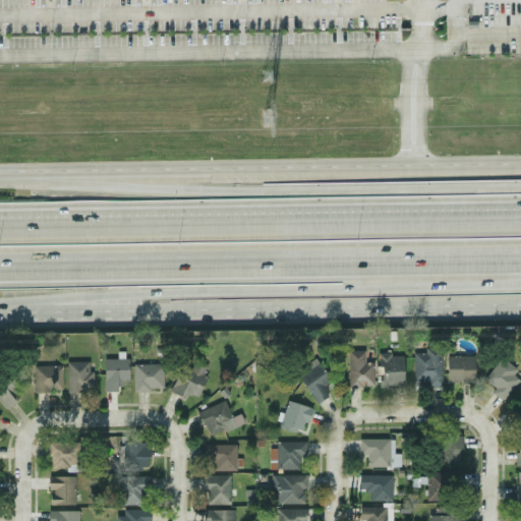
[(413,352),(412,386),(441,386),(442,349),(424,348),(424,352),(413,352)]
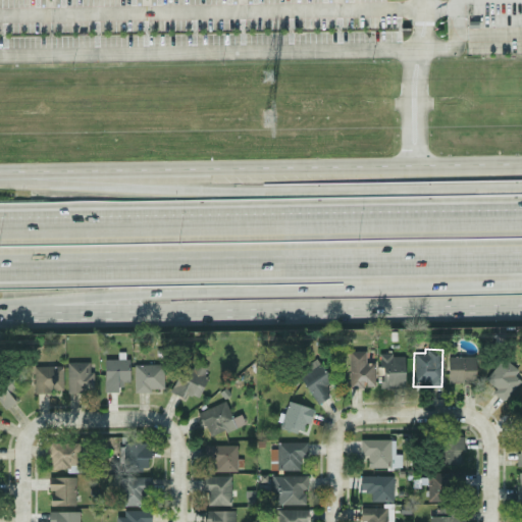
[(373,363),(365,363),(365,351),(348,351),(348,387),(374,387),(373,363)]
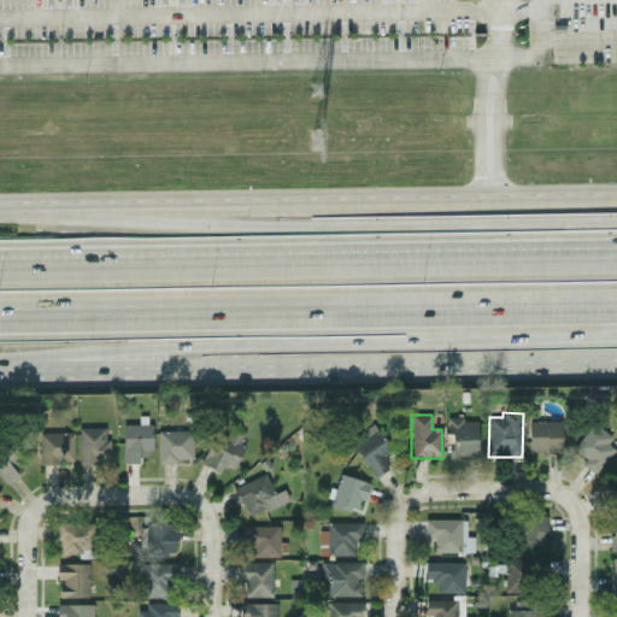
[(476,421),(462,422),(462,417),(450,417),(451,458),(477,458),(476,421)]
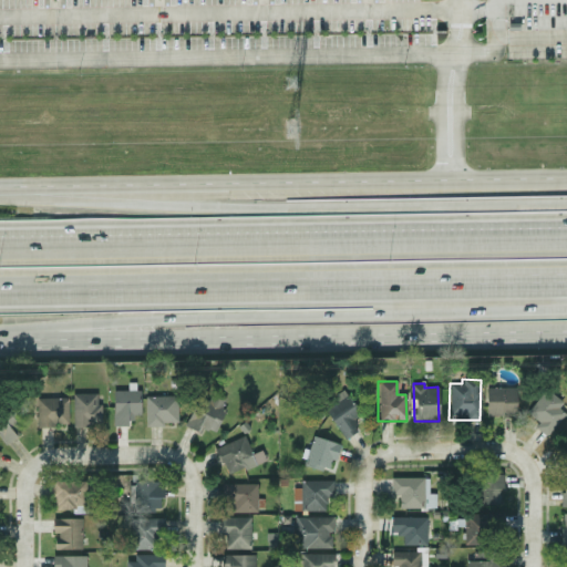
[(516,388),(485,387),(485,415),(515,415),(516,388)]
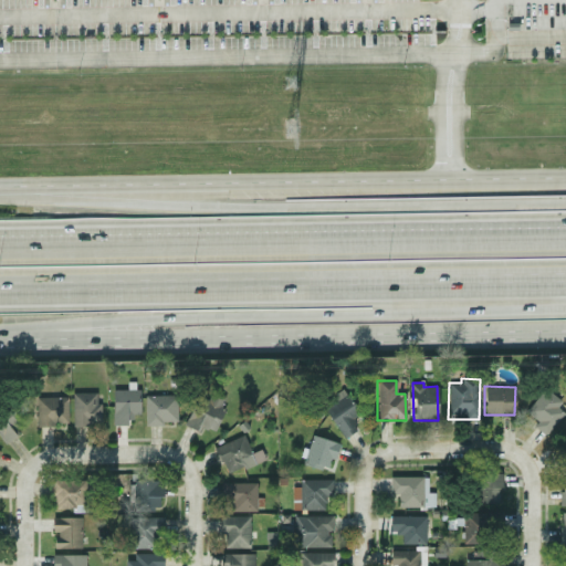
[(227,399),(199,387),(182,425),(200,432),(202,427),(212,431),(227,399)]
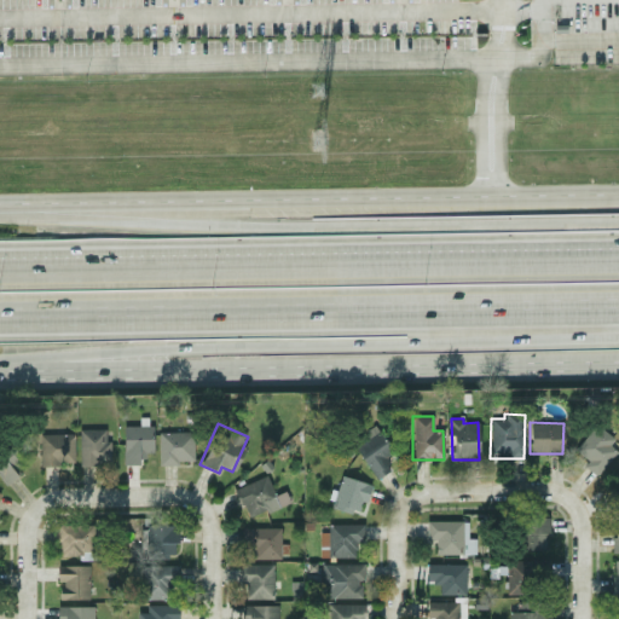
[(609,445),(613,439),(597,424),(571,453),(595,476),(617,452),(609,445)]
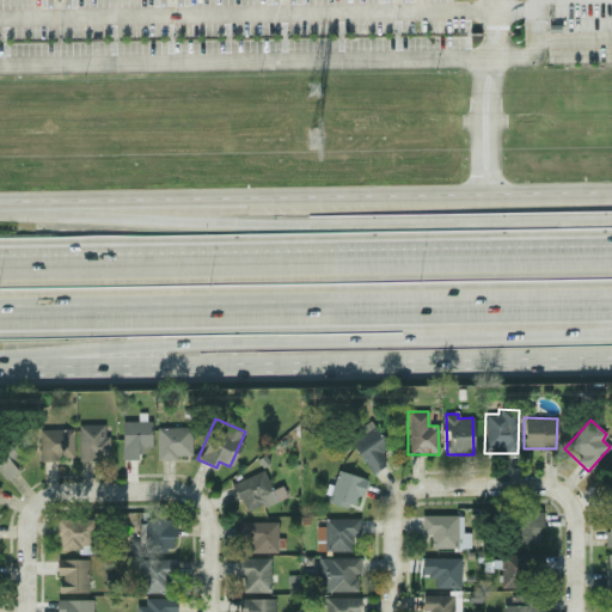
[(151,447),(151,421),(121,422),(122,460),(141,459),(141,448),(151,447)]
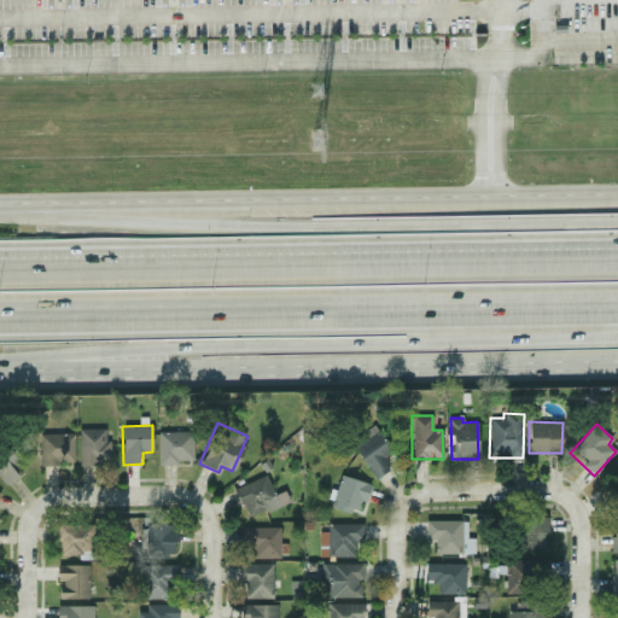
[(394,450),(373,425),(349,443),(377,478),(391,466),(384,458),(394,450)]
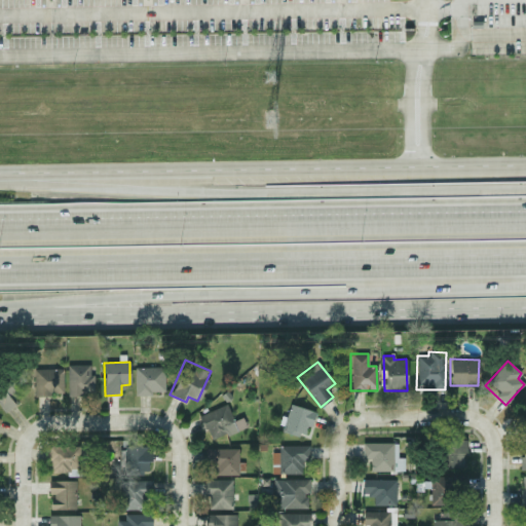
[(68,396),(92,396),(91,365),(67,365),(68,396)]
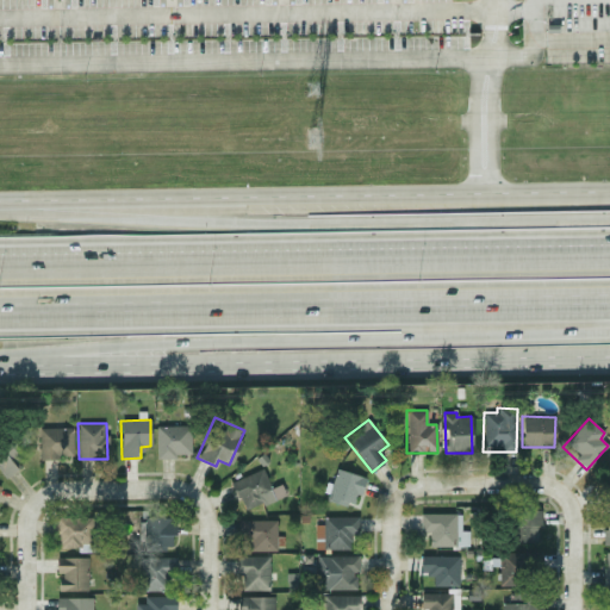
[(155,425),(156,459),(175,459),(175,454),(191,454),(190,425),(155,425)]
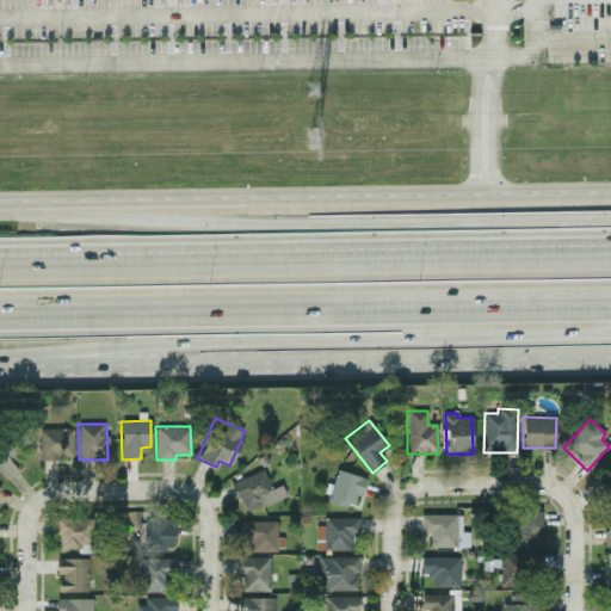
[(38,430),(39,461),(54,461),(54,457),(73,456),(72,429),(38,430)]
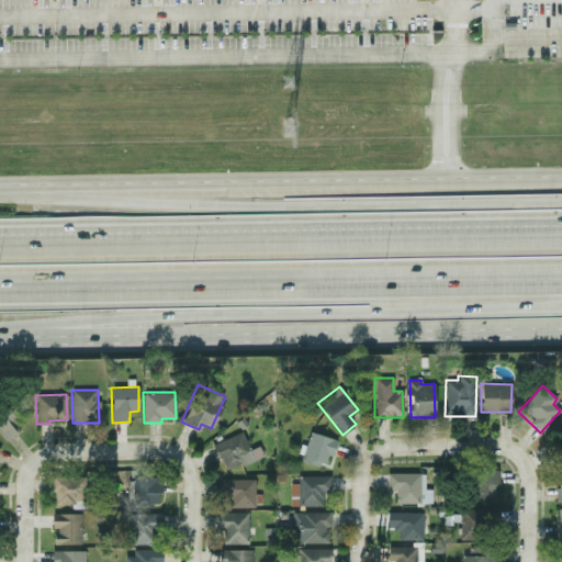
[(262,457),(258,446),(249,450),(240,433),(213,444),(225,472),(262,457)]
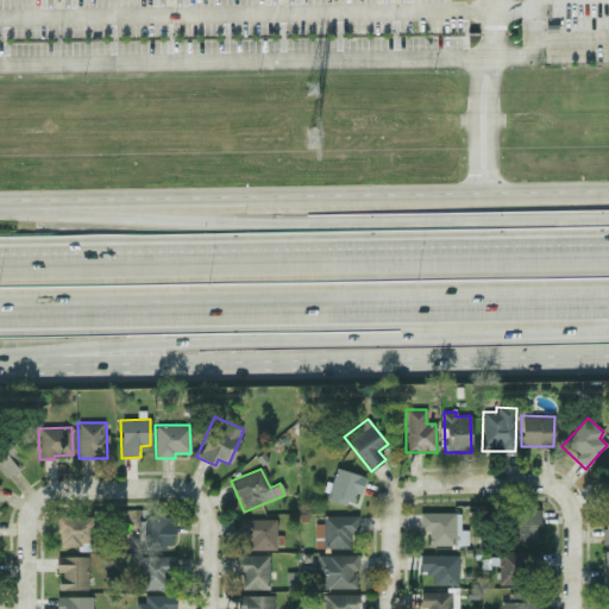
[(363,476),(334,469),(326,500),(355,507),(363,476)]
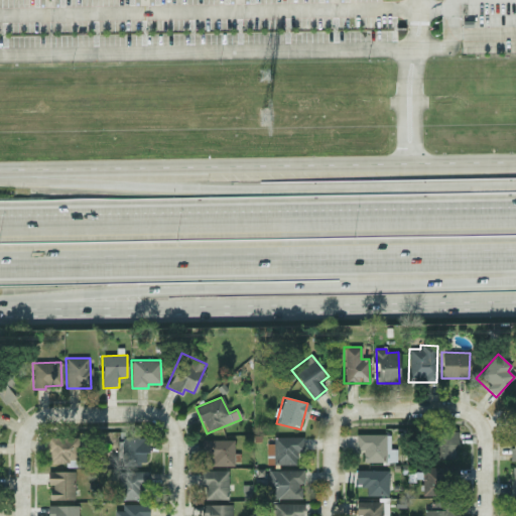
[(457,432),(432,431),(432,458),(456,459),(457,432)]
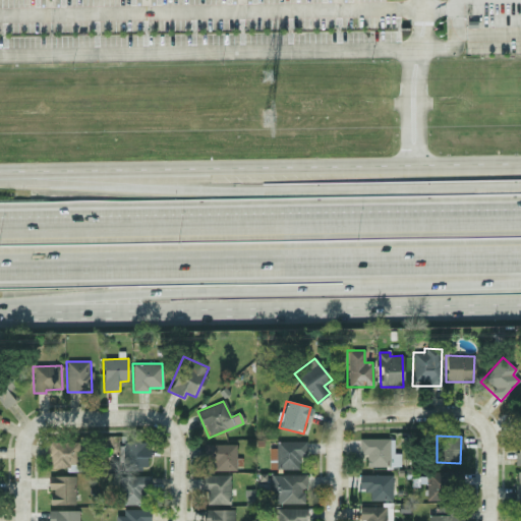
[(400,466),(399,454),(393,454),(393,439),(358,440),(358,456),(365,456),(366,467),(400,466)]
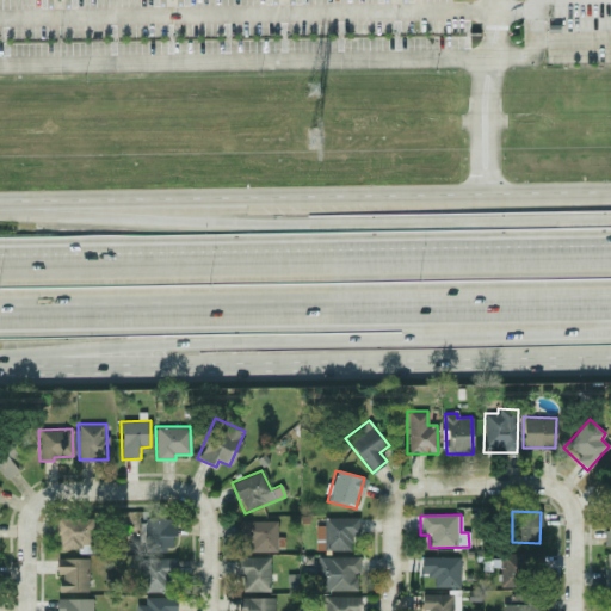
[(173,548),(174,518),(144,517),(144,547),(173,548)]
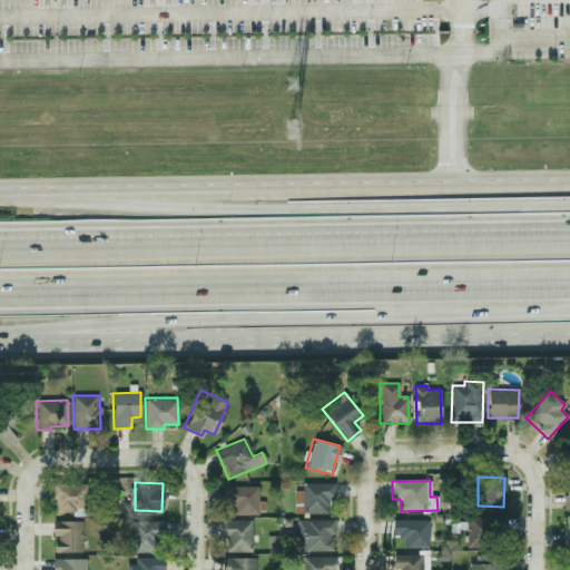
[(257,485),(225,487),(226,516),(257,514),(257,485)]
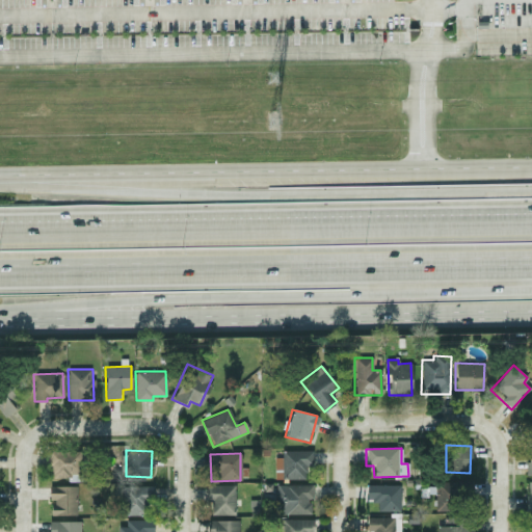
[(50,478),(69,479),(69,481),(78,482),(79,455),(51,454),(50,478)]
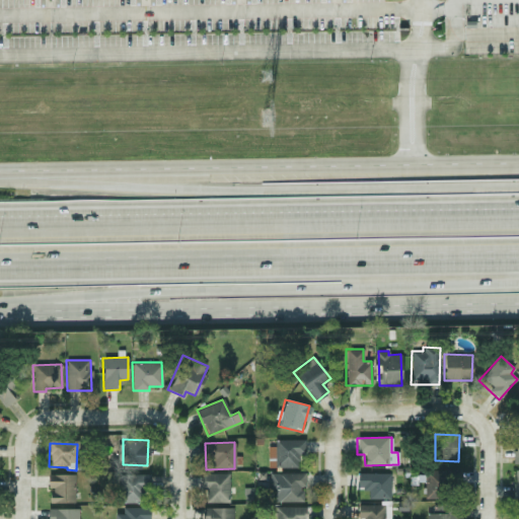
[(425,498),(448,499),(448,470),(425,470),(425,498)]
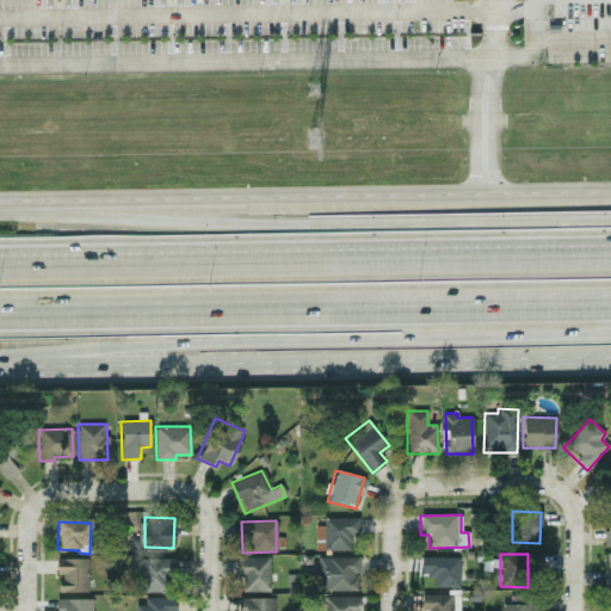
[(356,592),(356,573),(358,573),(359,557),(304,556),(303,573),(316,574),(316,591),(356,592)]
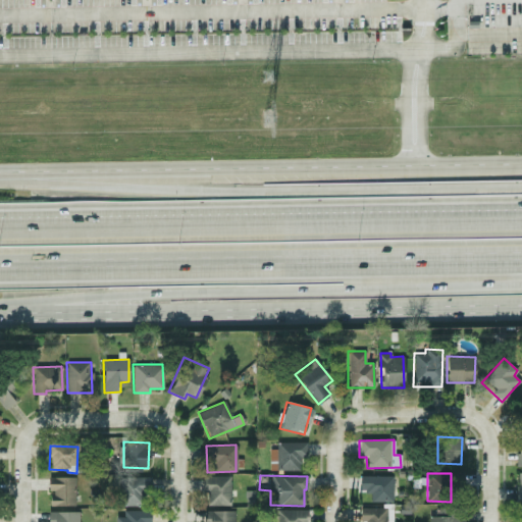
[(205,506),(230,506),(229,476),(205,476),(205,506)]
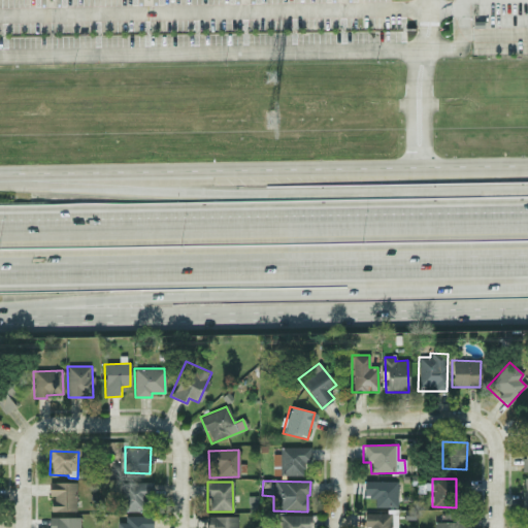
[(397,483),(364,482),(363,496),(373,496),(373,507),(396,507),(397,483)]
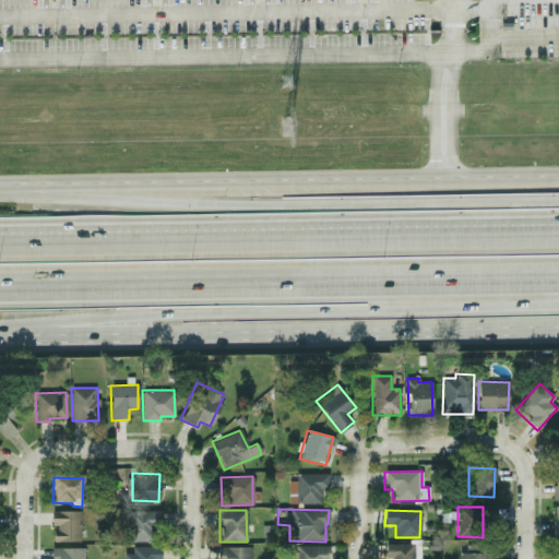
[(80,543),(81,511),(50,511),(50,526),(54,526),(52,542),(80,543)]
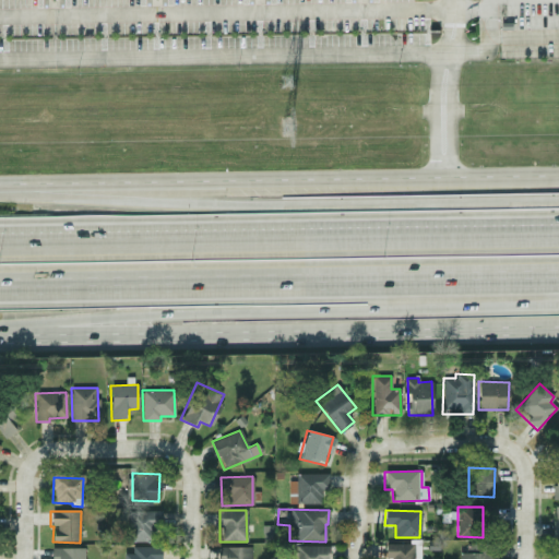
[(159,511),(131,511),(131,540),(159,542),(159,511)]
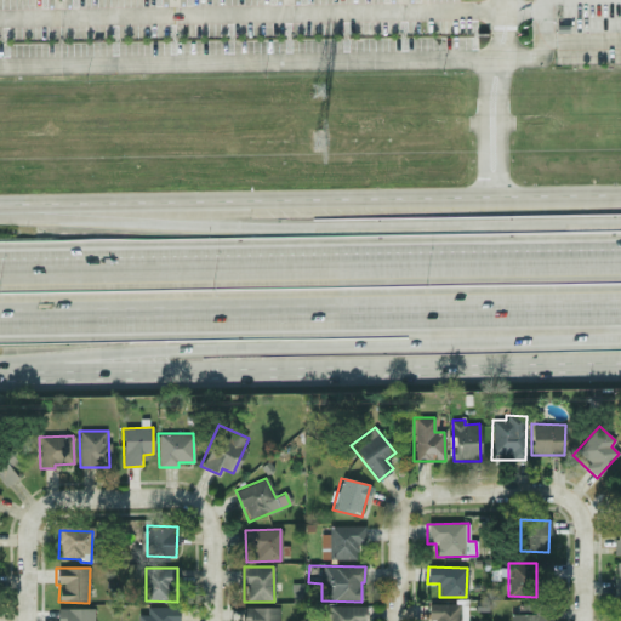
[(147,607),(146,620),(177,620),(178,608),(147,607)]
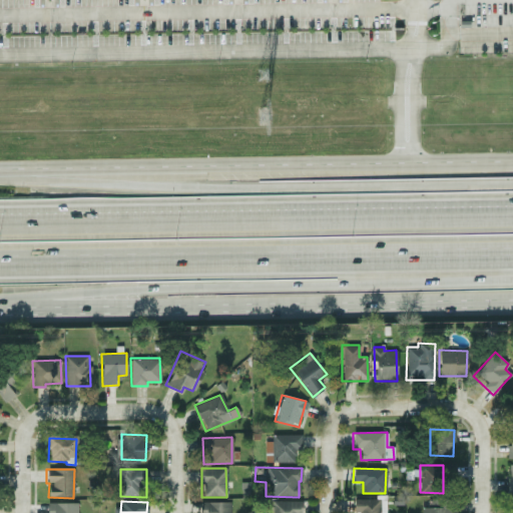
[(301,512),(301,501),(276,501),(275,509),(272,509),(272,512),(301,512)]
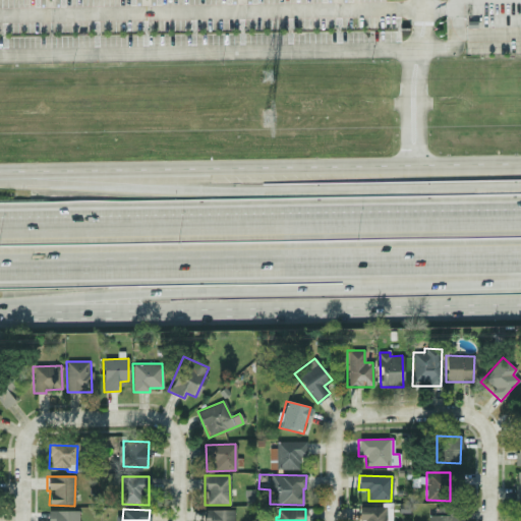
[(78,520),(78,510),(47,510),(47,520),(78,520)]
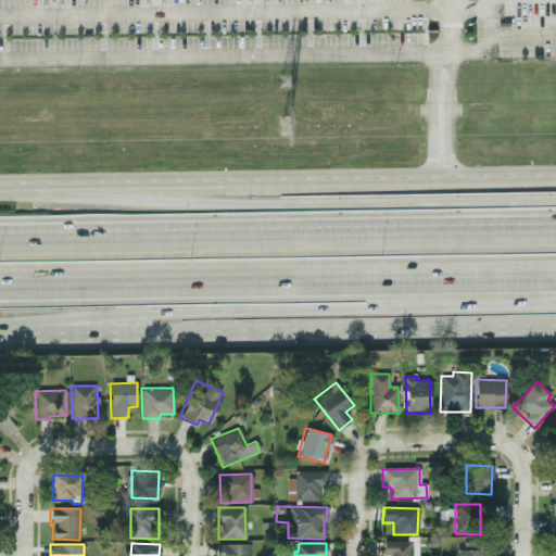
[(250,555),(250,544),(217,544),(216,555),(250,555)]
